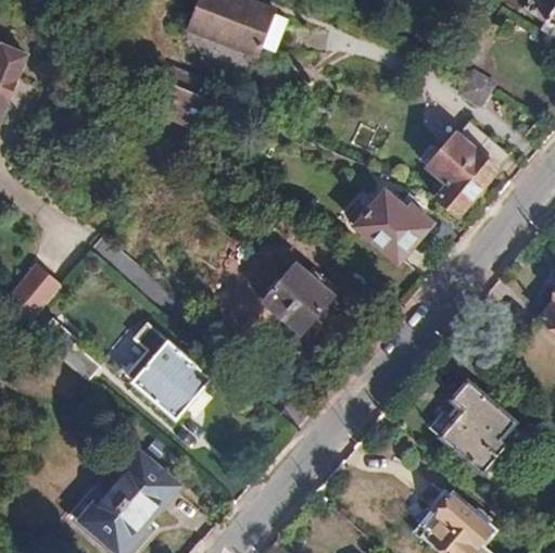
[(275,13),(241,0),(197,0),(185,30),(256,59),(275,13)]
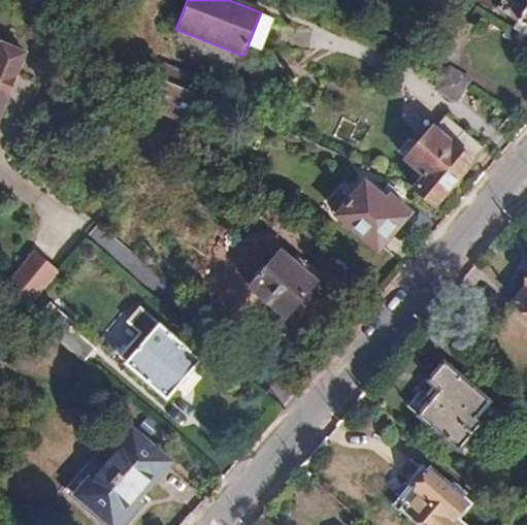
[(500,0),(517,9),(526,14),(526,0),(500,0)]
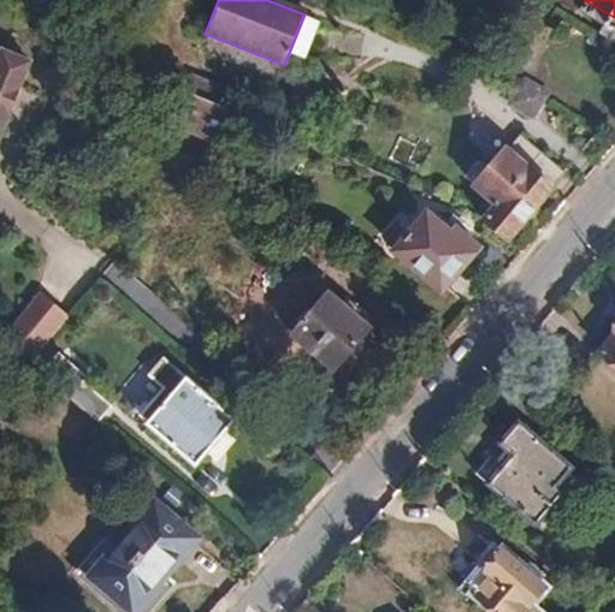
[(614,17),(603,11),(595,25),(614,36),(614,17)]
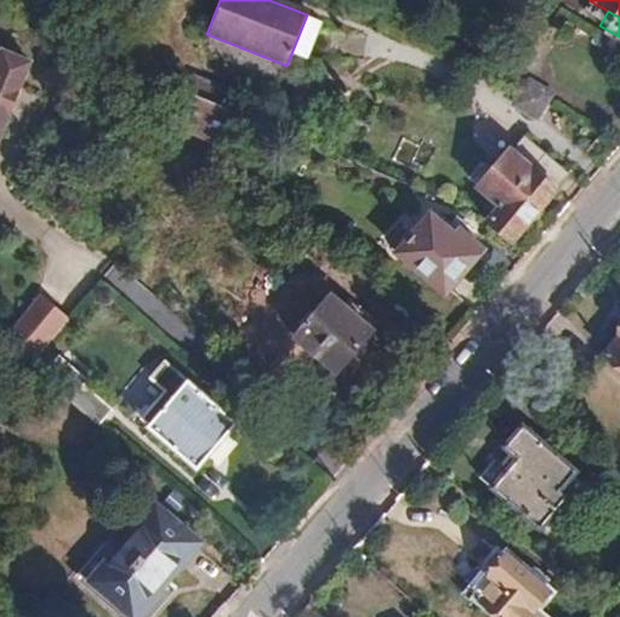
[(18,91),(32,58),(0,45),(0,136),(12,107),(7,104),(12,90),(18,91)]
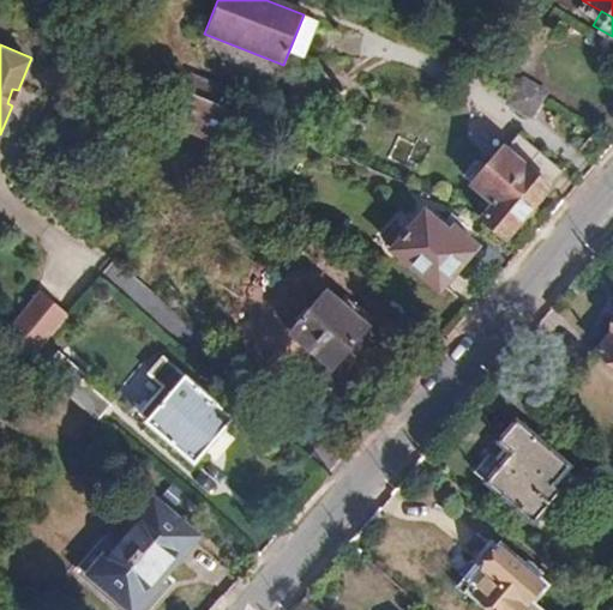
[(546,91),(521,77),(516,86),(541,100),(546,91)]
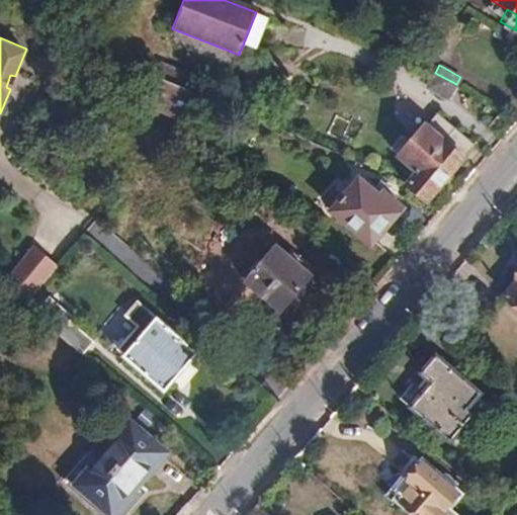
[(182,116),(202,93),(157,74),(154,73),(143,101),(182,116)]
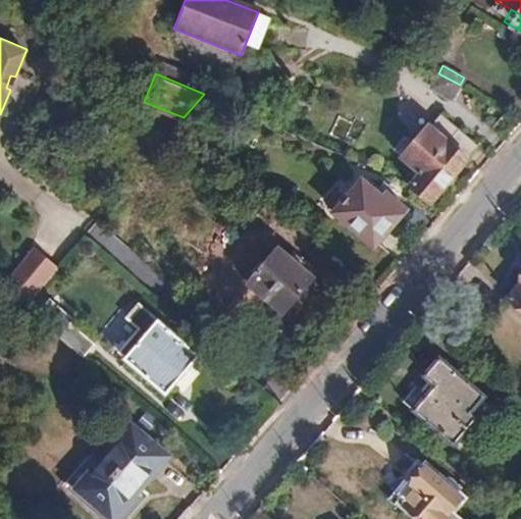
[(453,98),(460,85),(438,73),(431,87),(453,98)]
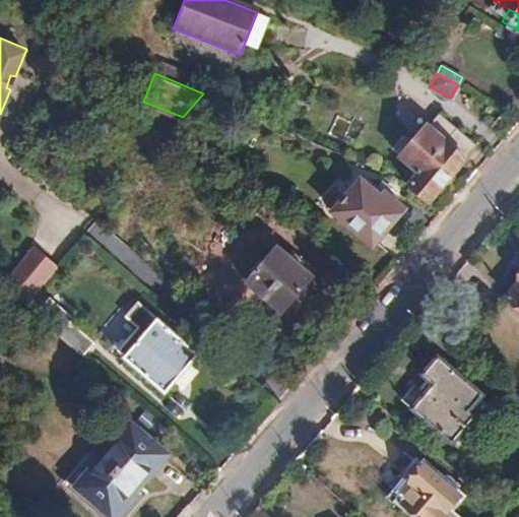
[(10,89),(15,76),(10,75),(6,87),(10,89)]
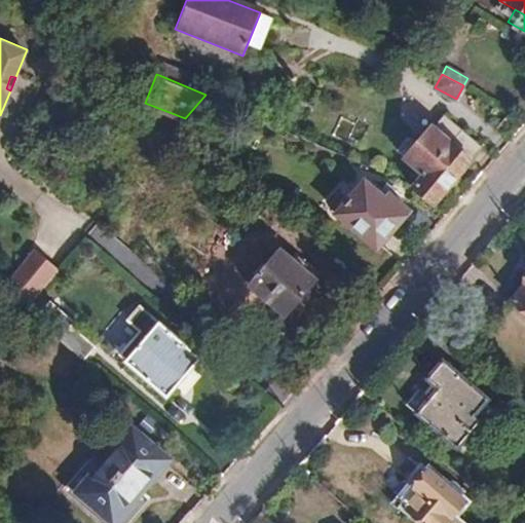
[(482,144),(444,112),(434,125),(432,123),(406,155),(424,172),(413,184),(433,201),(482,144)]
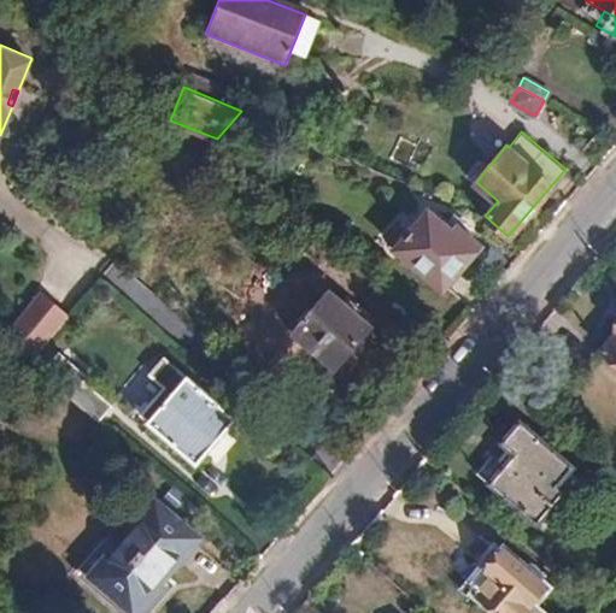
[(441,288),(479,243),(458,227),(462,220),(453,214),(444,225),(427,211),(396,248),(441,288)]
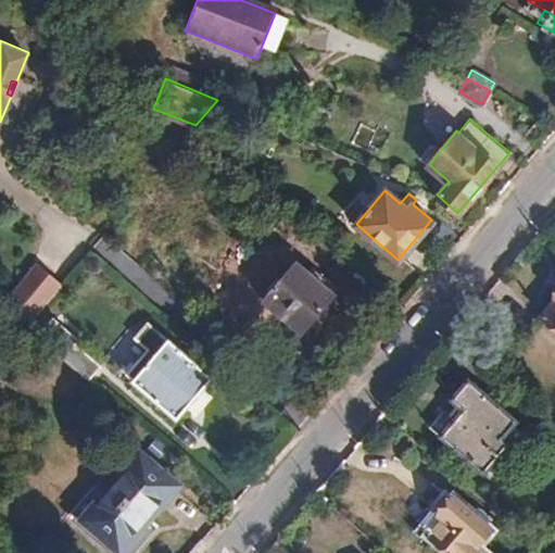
[(28,323),(62,284),(37,262),(3,302),(28,323)]
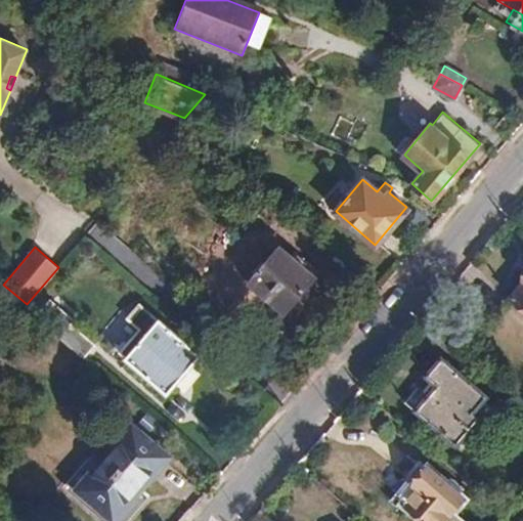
[(311,278),(278,250),(248,284),(281,312),(311,278)]
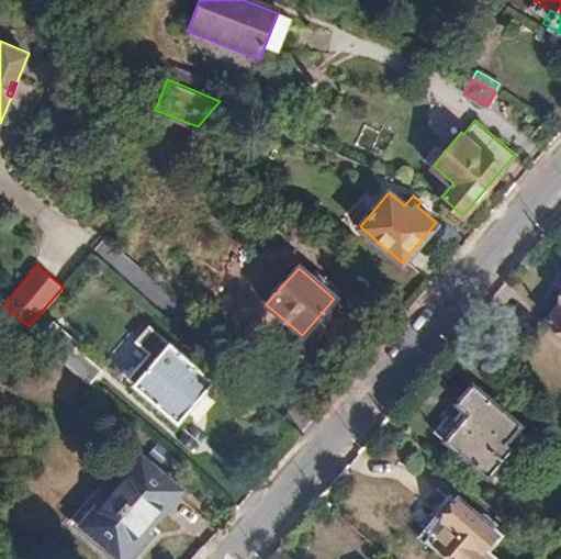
[(560,303),(550,317),(560,326),(560,303)]
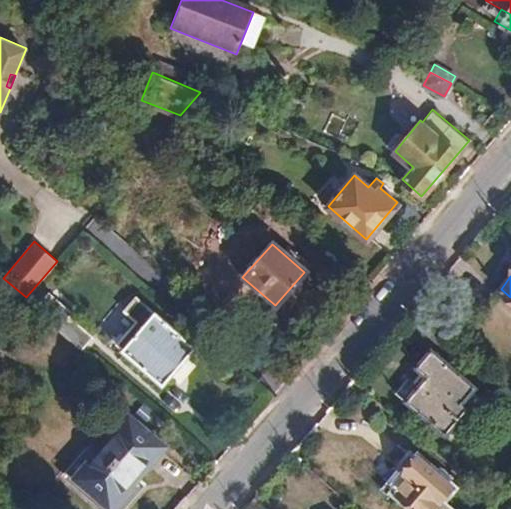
[(69,317),(74,312),(48,289),(33,307),(81,347),(91,335),(69,317)]
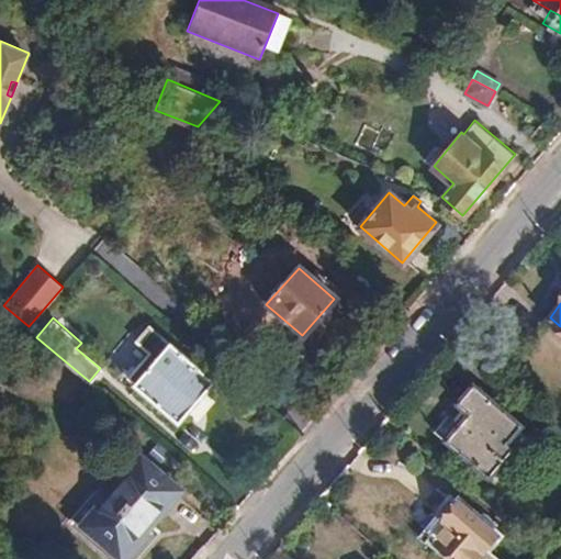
[(125,377),(134,384),(169,344),(147,325),(133,342),(146,353),(125,377)]
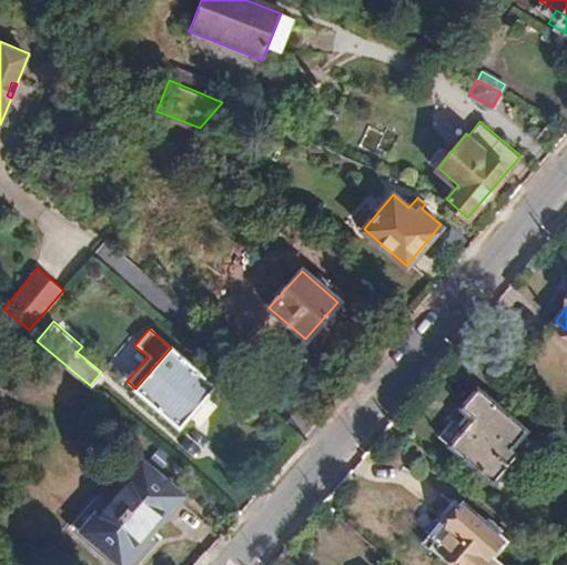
[(206,379),(171,347),(135,389),(171,420),(206,379)]
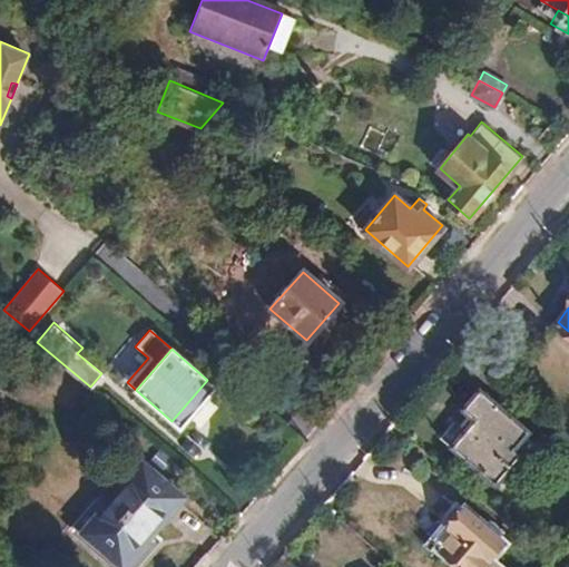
[(520,422),(480,390),(464,409),(469,412),(444,441),(496,484),(520,455),(504,441),(520,422)]
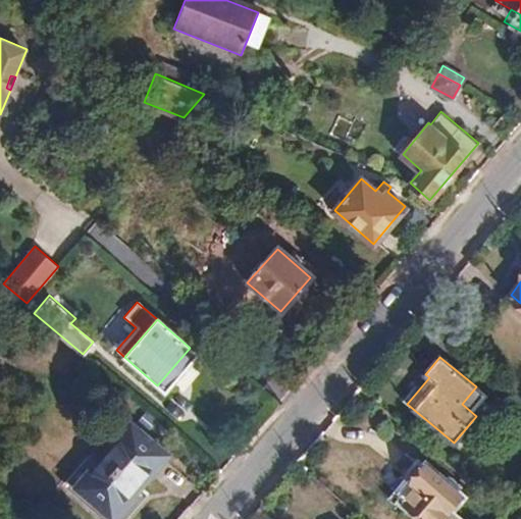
[(165,454),(129,423),(75,486),(111,518),(165,454)]
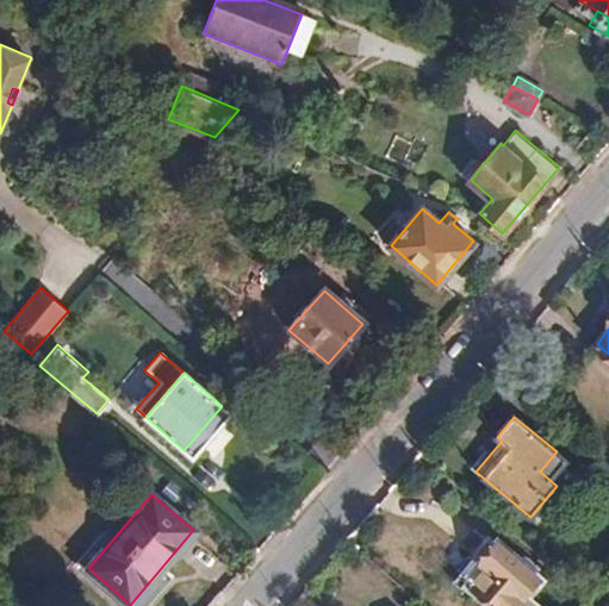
[(541,580),(498,543),(482,563),(488,568),(473,586),(496,605),(534,605),(526,599),(541,580)]
